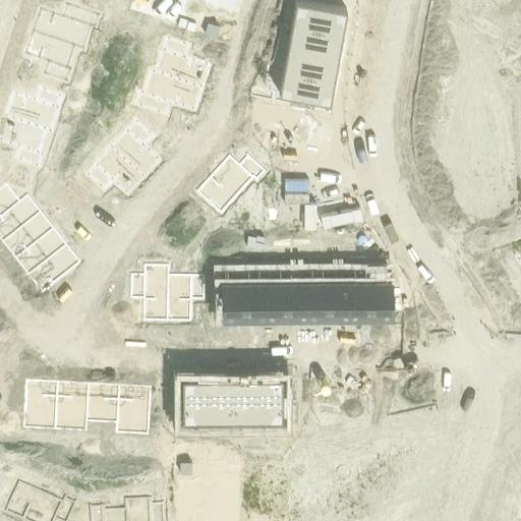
[(303,0),(294,0),(291,21),(316,26),(321,3),(303,0)]
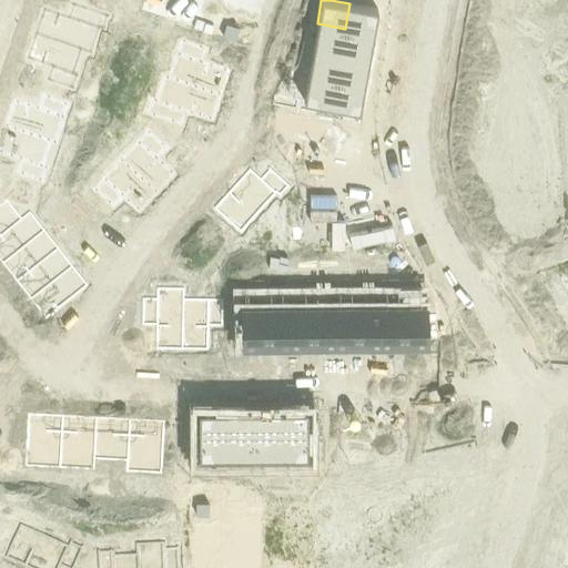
[(479,0),(478,8),(499,16),(504,0),(479,0)]
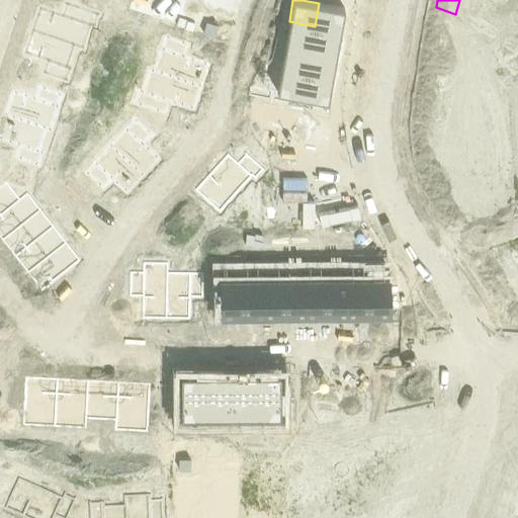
[(459,0),(455,14),(475,20),(481,0),(459,0)]
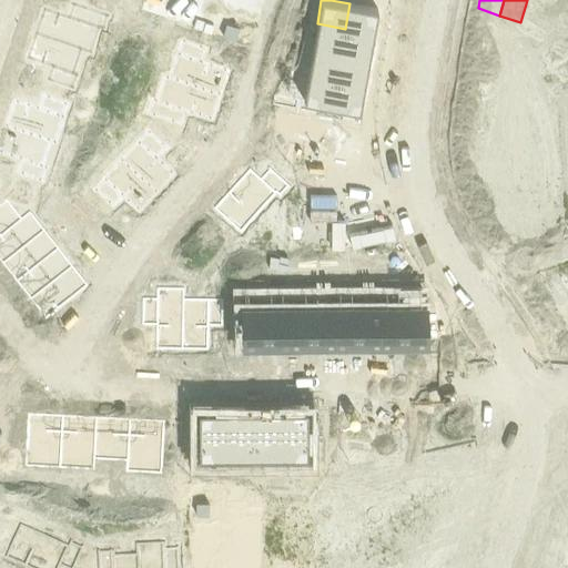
[(527,0),(520,22),(543,29),(551,0),(527,0)]
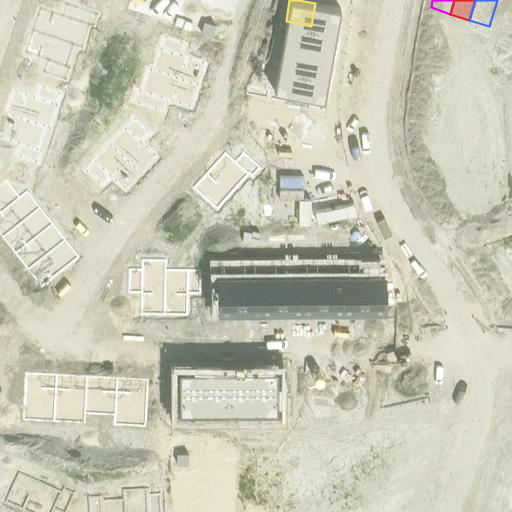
[(511,0),(497,0),(489,26),(508,33),(511,19),(511,0)]
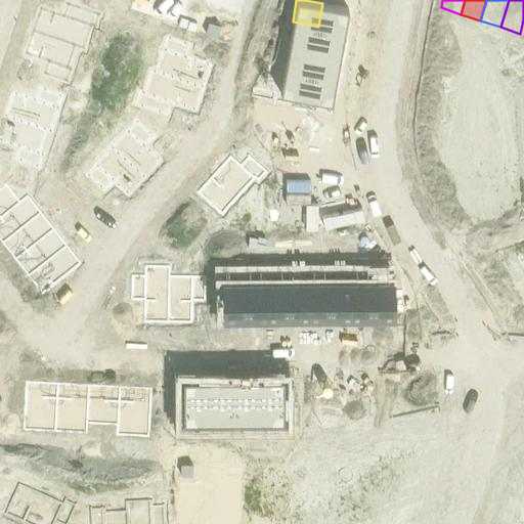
[(41,8),(34,32),(74,45),(86,9),(61,1),(57,13),(41,8)]
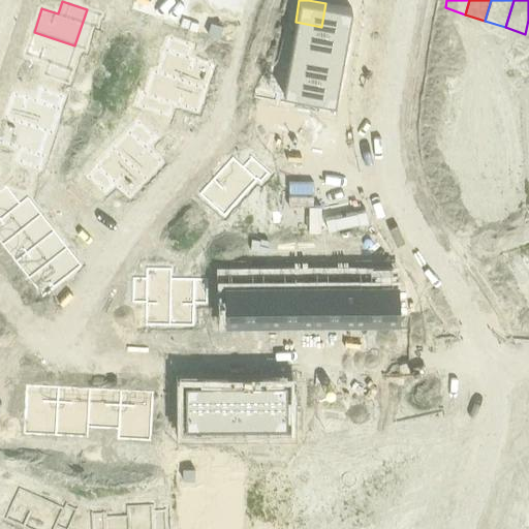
[(325,3),(321,27),(347,32),(351,8),(325,3)]
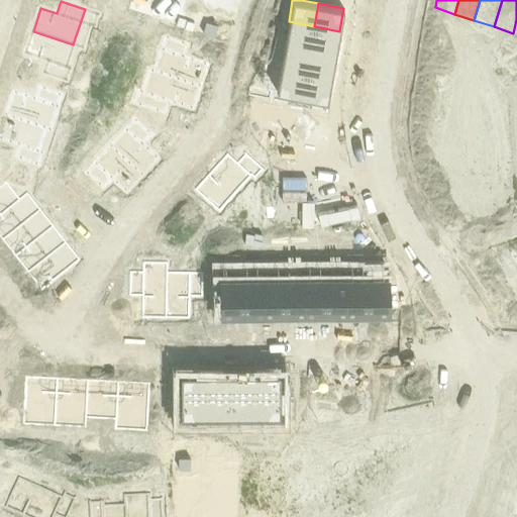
[(289,21),(285,44),(310,49),(314,26),(289,21)]
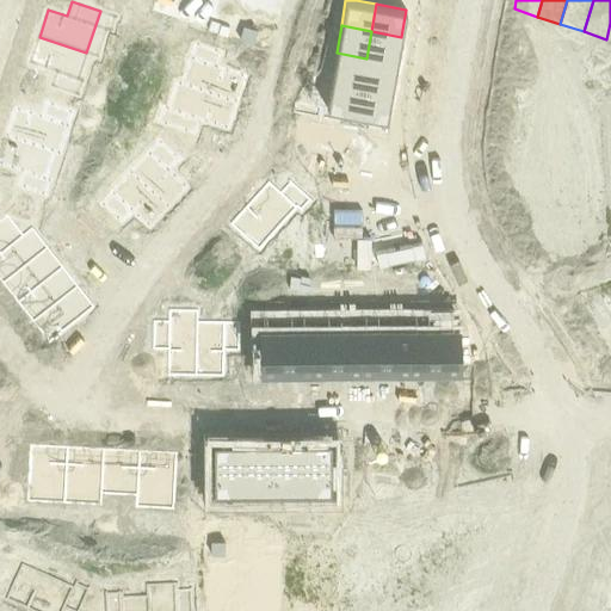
[(371,31),(366,59),(396,65),(401,37),(371,31)]
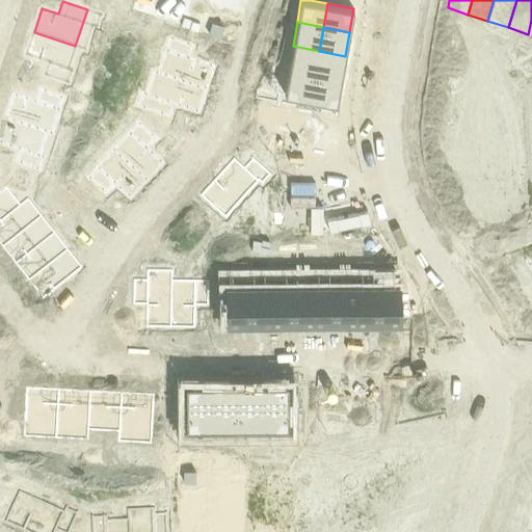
[(34,32),(26,55),(42,60),(38,74),(62,82),(75,46),(34,32)]
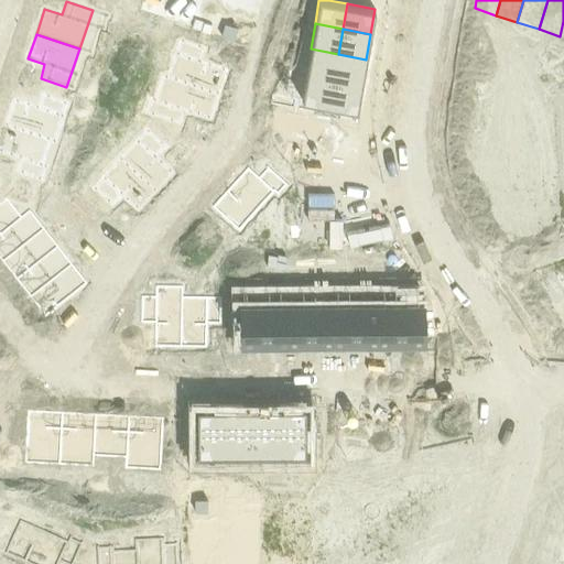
[(184,41),(181,55),(188,57),(181,83),(224,97),(232,72),(207,63),(212,50),(184,41)]
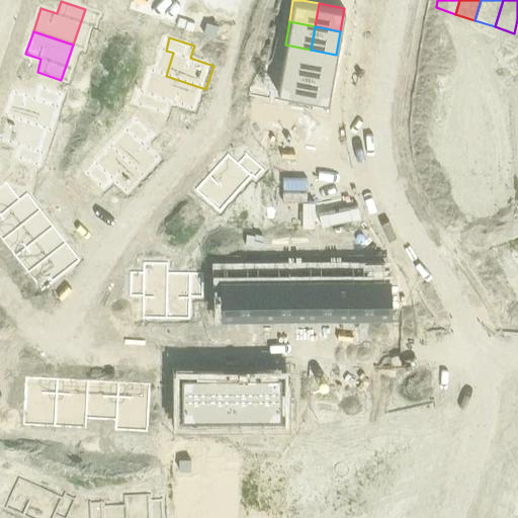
[(285,45),(281,68),(307,73),(311,50),(285,45)]
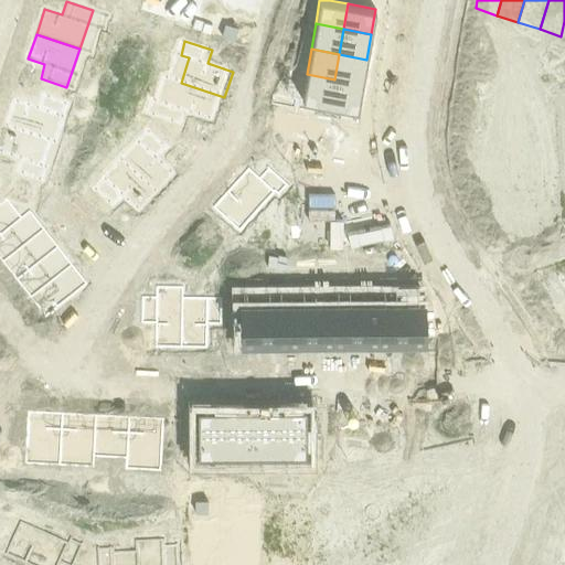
[(339,54),(334,80),(362,84),(366,60),(339,54)]
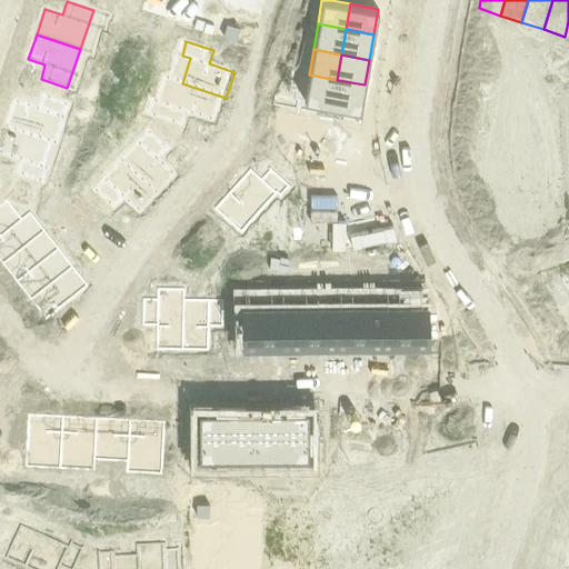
[(309,75),(303,100),(307,101),(318,102),(328,105),(332,106),(337,80),(309,75)]
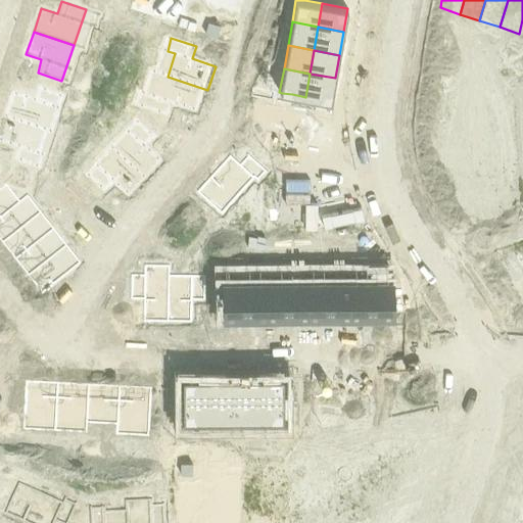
[(310,74),(305,97),(312,98),(321,100),(331,101),(335,78),(310,74)]
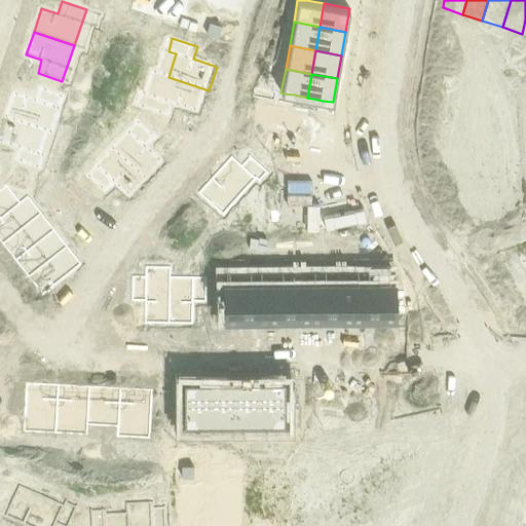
[(153,97),(148,110),(174,119),(177,107),(201,114),(209,90),(168,77),(161,100),(153,97)]
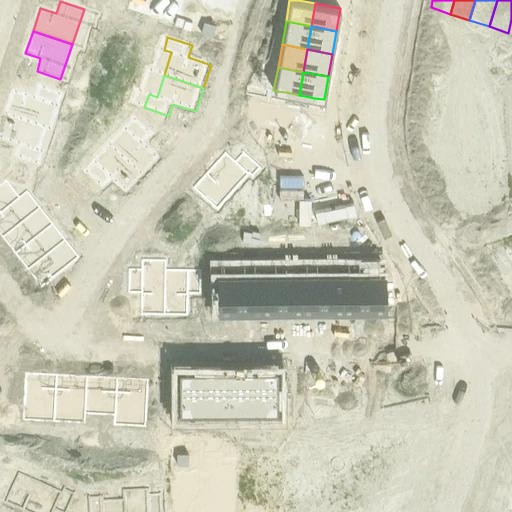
[(459,76),(417,83),(420,103),(461,97),(459,76)]
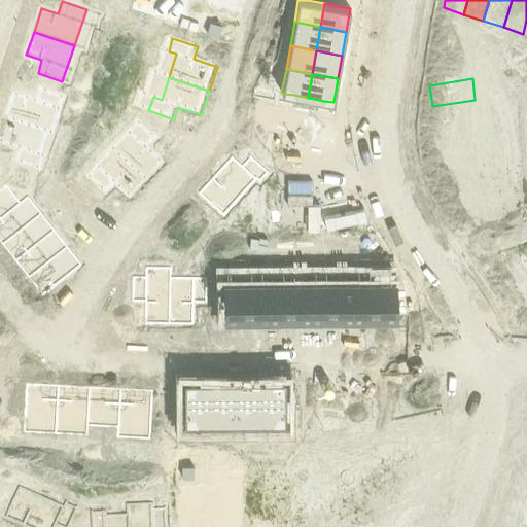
[(13,92),(5,117),(46,131),(55,105),(62,107),(66,94),(40,88),(37,99),(13,92)]
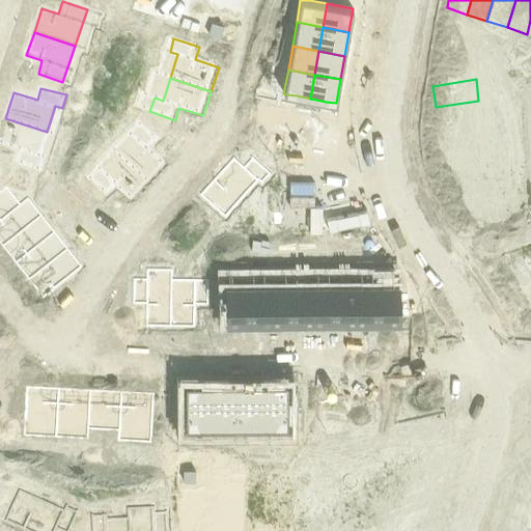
[(257,88),(255,99),(266,100),(267,90),(257,88)]
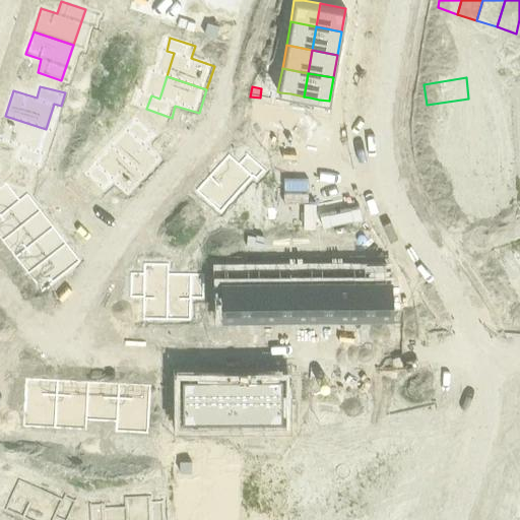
[(261,88),(260,98),(269,100),(271,90),(261,88)]
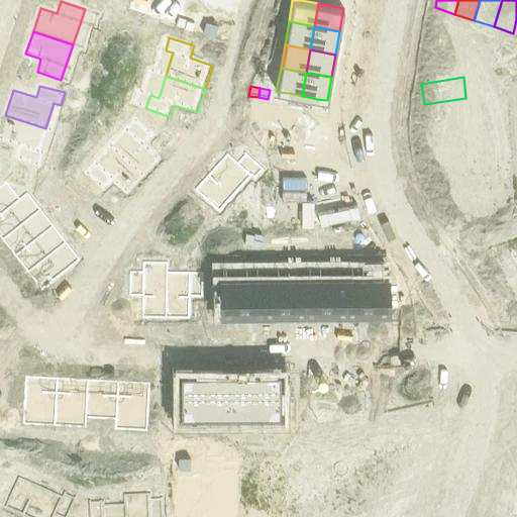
[(270,90),(268,99),(277,101),(279,92),(276,91),(270,90)]
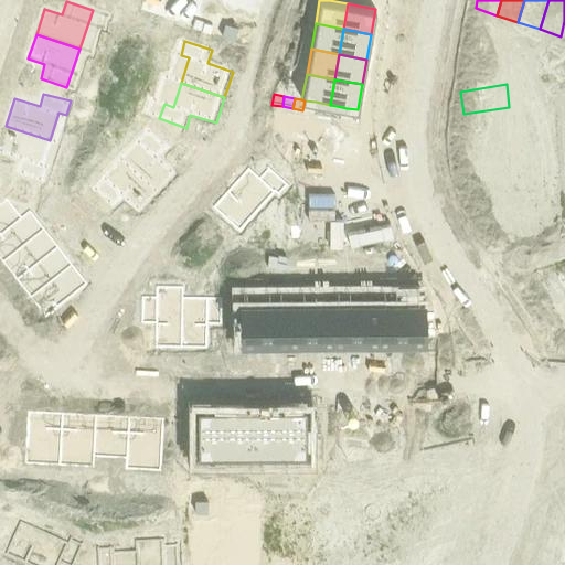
[(305,100),(302,110),(313,112),(316,102),(305,100)]
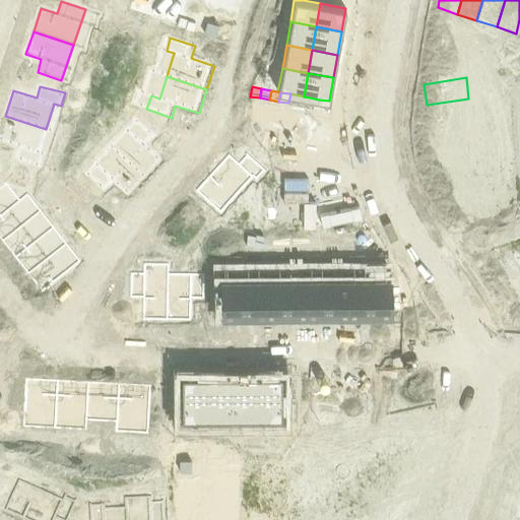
[(290,93),(288,103),(298,105),(300,95),(290,93)]
